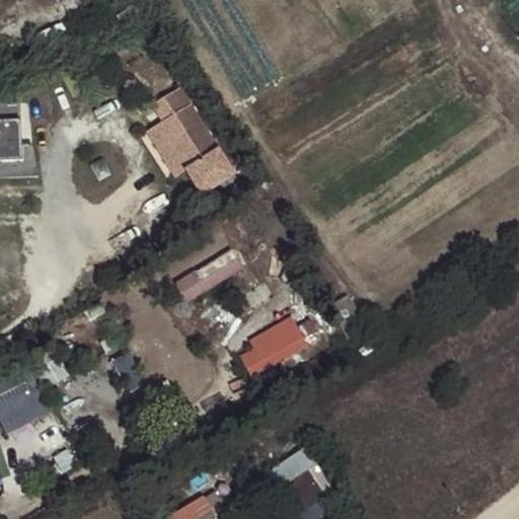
[(142,91),(135,79),(132,82),(129,81),(127,82),(126,83),(126,85),(123,87),(129,98),(142,91)]
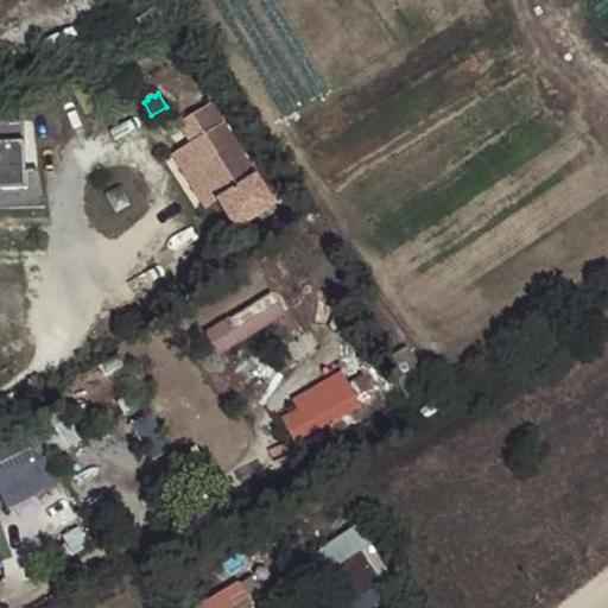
[(211,105),(178,125),(191,144),(184,147),(217,200),(236,230),(276,206),(211,105)]
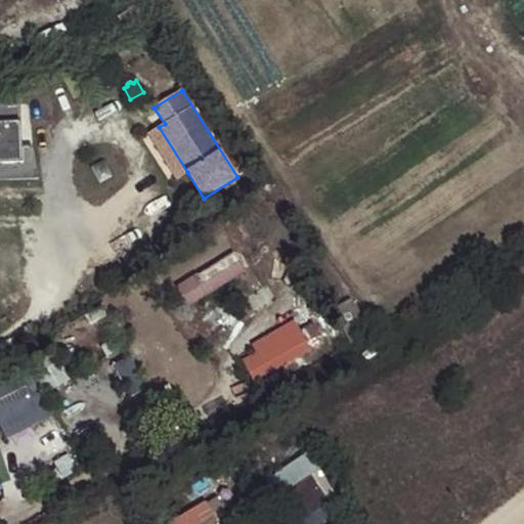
[(30,104),(0,105),(0,179),(34,178),(30,104)]
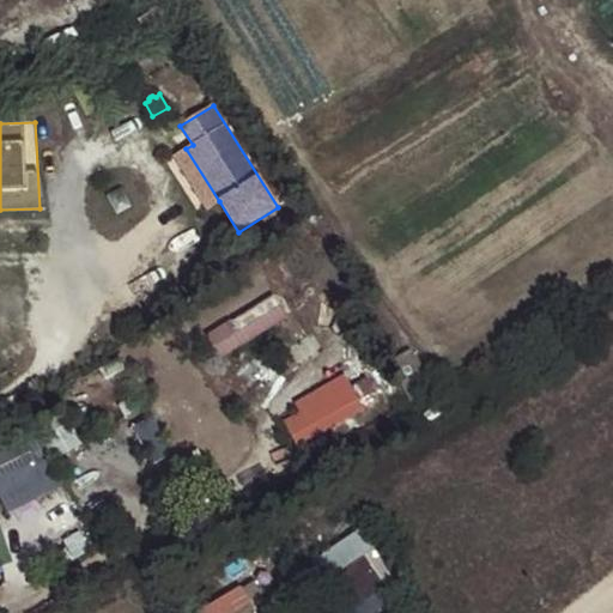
[(186,149),(175,157),(207,210),(219,201),(186,149)]
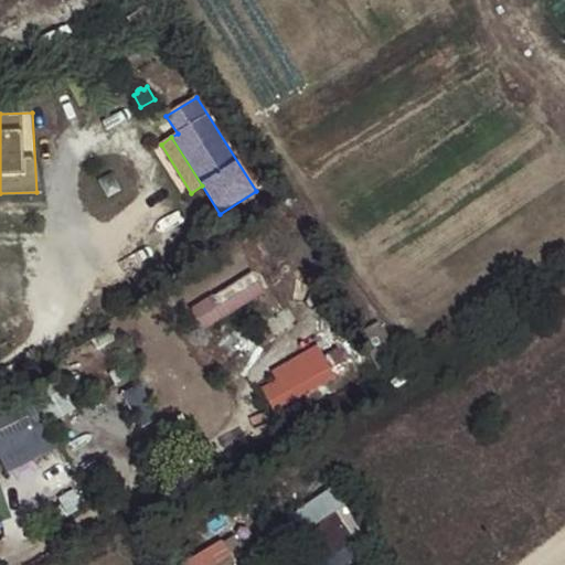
[(268,295),(257,276),(193,315),(205,334),(268,295)]
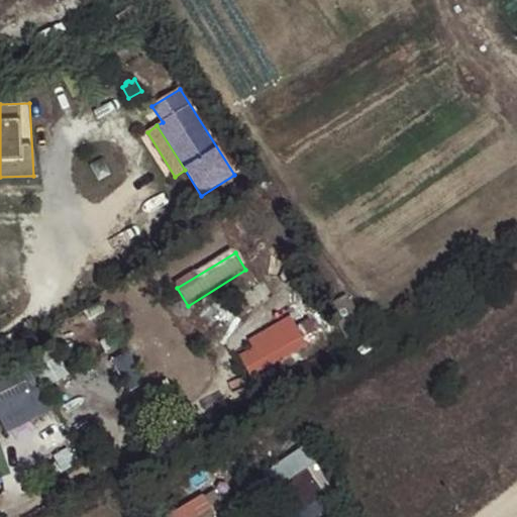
[(291,317),(270,329),(274,334),(265,339),(270,346),(245,362),(252,376),(317,338),(317,332),(309,318),(298,324),(291,317)]
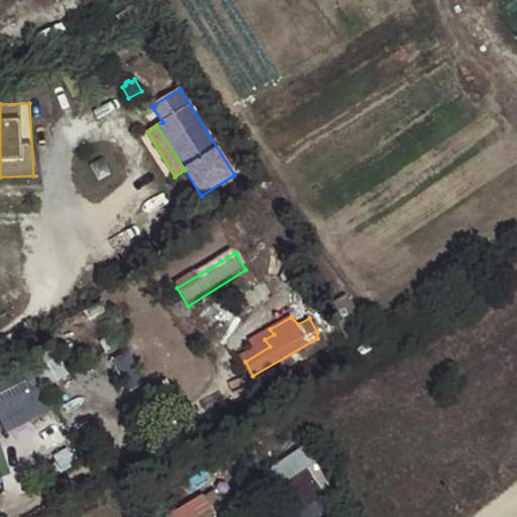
[(274,334),(270,329),(249,341),(252,348),(242,355),(245,362),(270,346),(265,339),(274,334)]
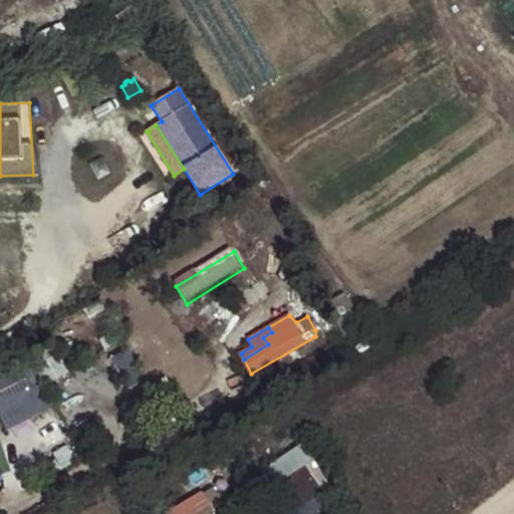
[(123,343),(105,354),(135,406),(154,395),(123,343)]
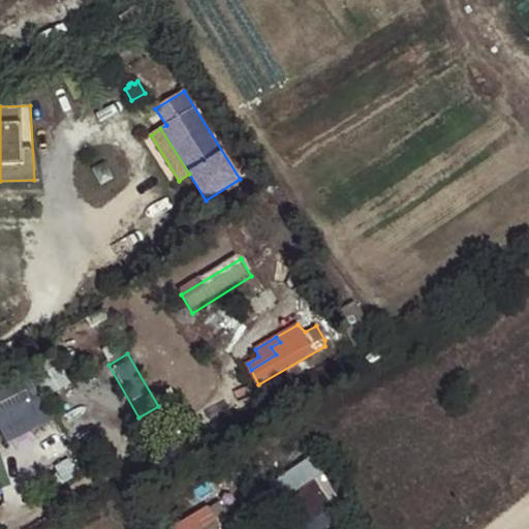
[(32,375),(0,391),(0,428),(6,441),(53,417),(32,375)]
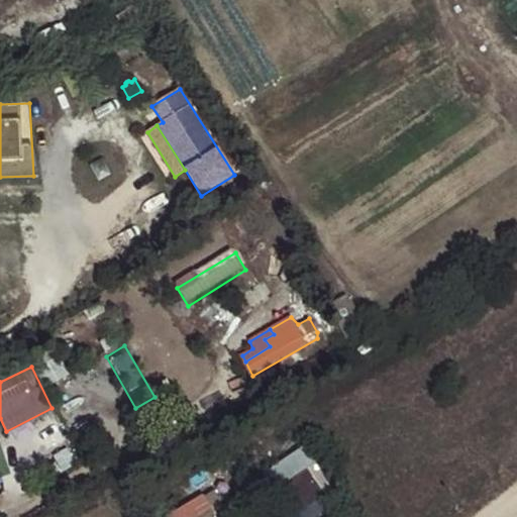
[(303,449),(253,479),(276,516),(299,516),(331,499),(303,449)]
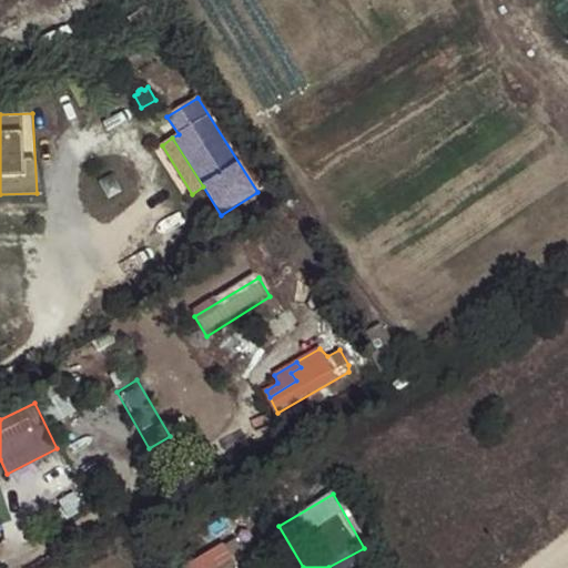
[(247,567),(230,534),(171,564),(172,567),(247,567)]
